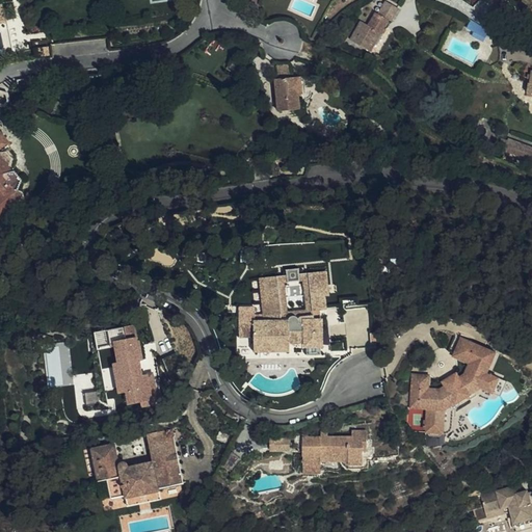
[(358,20),(347,38),(368,50),(387,19),(389,21),(396,7),(383,0),(376,12),(373,11),(366,24),(358,20)]
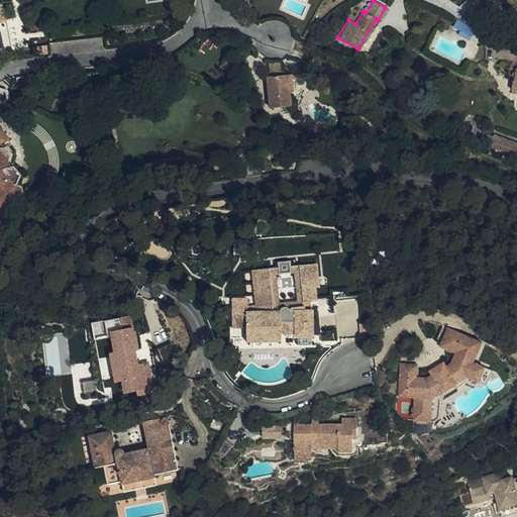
[(473,31),(459,25),(457,28),(455,33),(468,39),(473,31)]
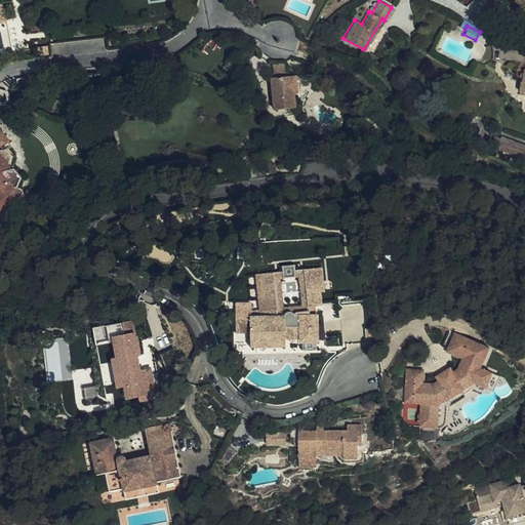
[(274,65),(275,78),(288,77),(287,63),(274,65)]
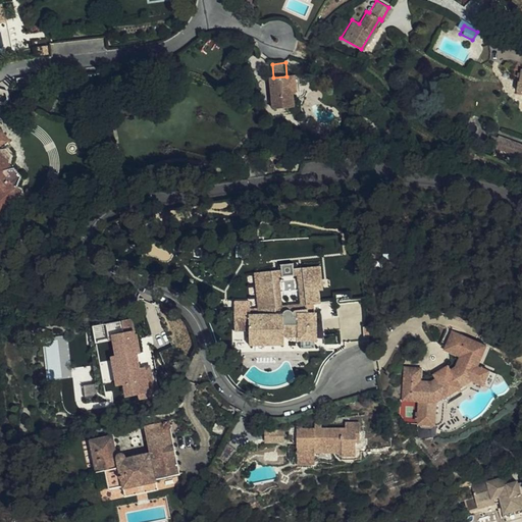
[(521,64),(520,64),(517,75),(515,74),(513,85),(521,87),(521,89),(521,91),(520,98),(521,98),(521,64)]
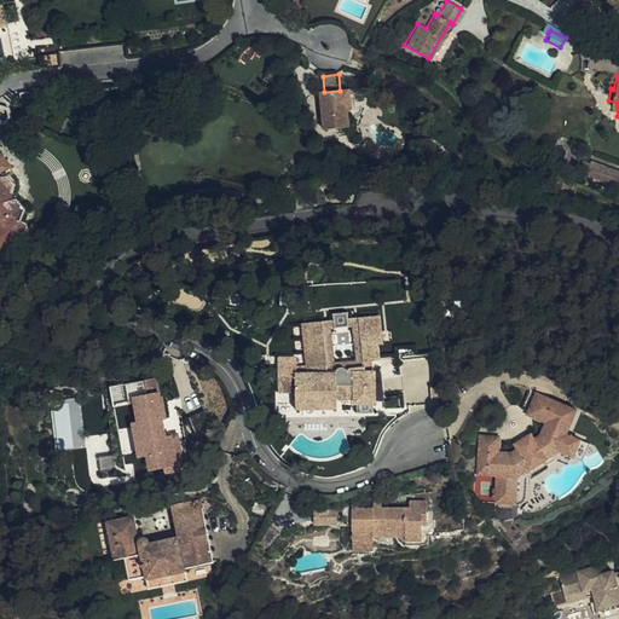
[(340,91),(324,92),(322,93),(324,131),(351,128),(350,111),(356,110),(353,90),(340,91)]
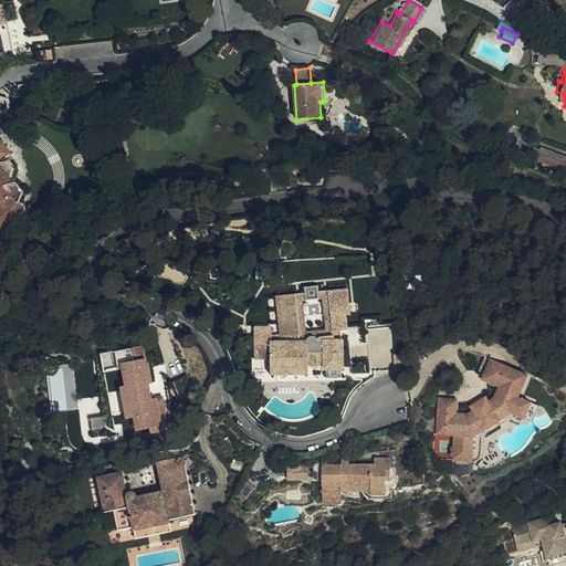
[(34,84),(17,85),(17,88),(20,88),(20,95),(35,94),(34,84)]
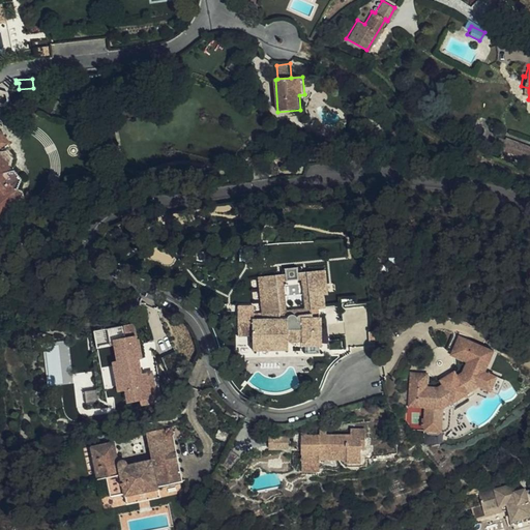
[(375,136),(378,128),(367,123),(364,130),(375,136)]
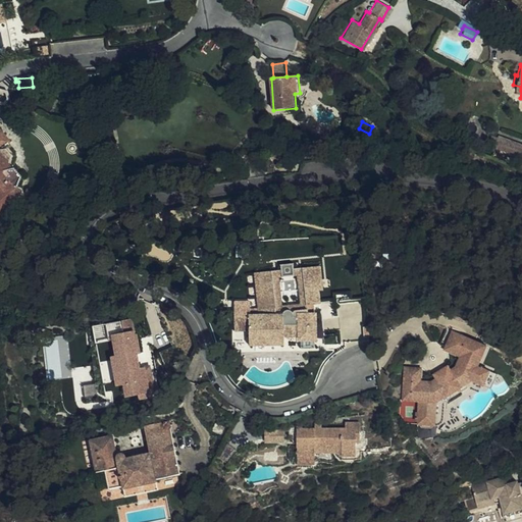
[(0,212),(4,210),(24,193),(17,186),(22,175),(15,167),(13,167),(7,168),(12,154),(7,148),(0,149),(0,148),(9,141),(10,141),(0,127),(0,212)]
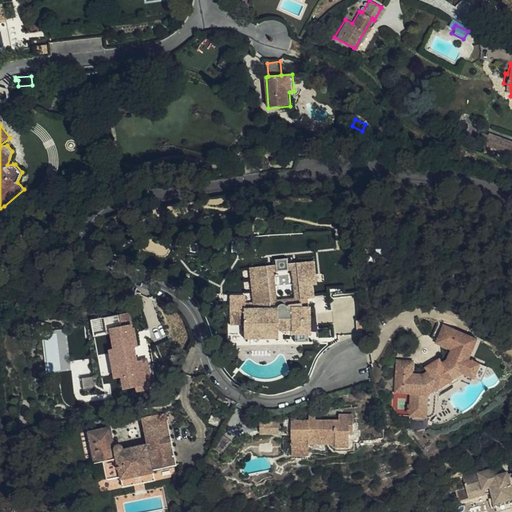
[(484,142),(488,135),(483,133),(479,140),(484,142)]
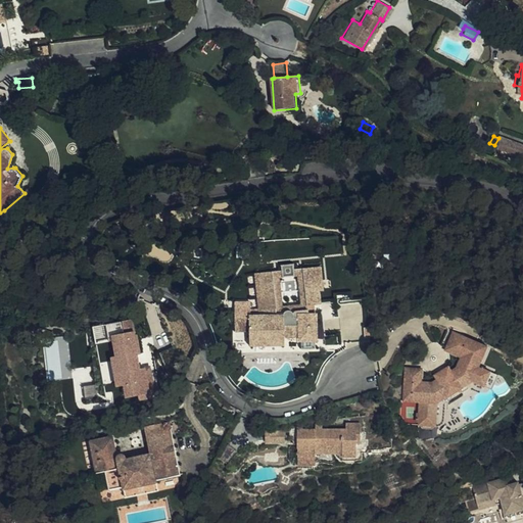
[(522,148),(498,138),(494,145),(494,147),(522,159),(522,148)]
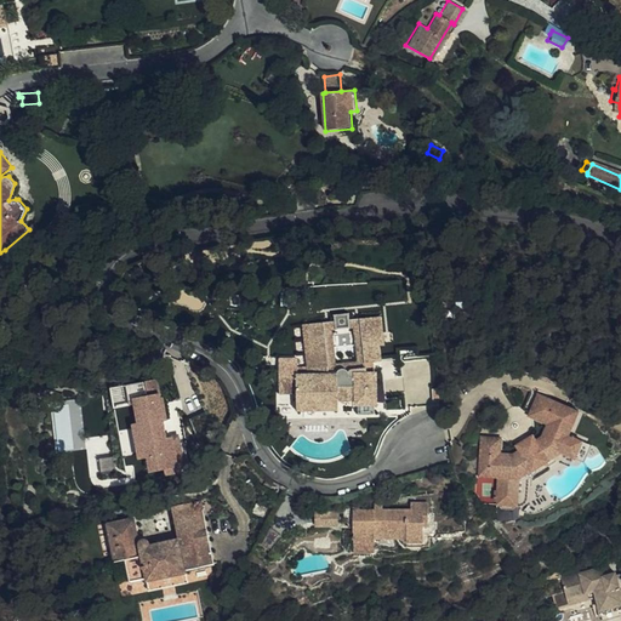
[(22,182),(11,167),(0,176),(0,177),(9,176),(15,183),(9,200),(16,199),(22,182)]
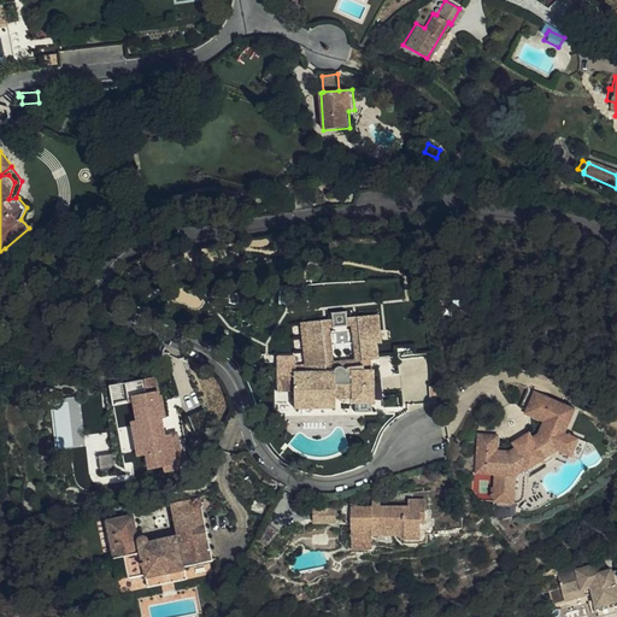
[(300,305),(301,287),(283,285),(282,303),(300,305)]
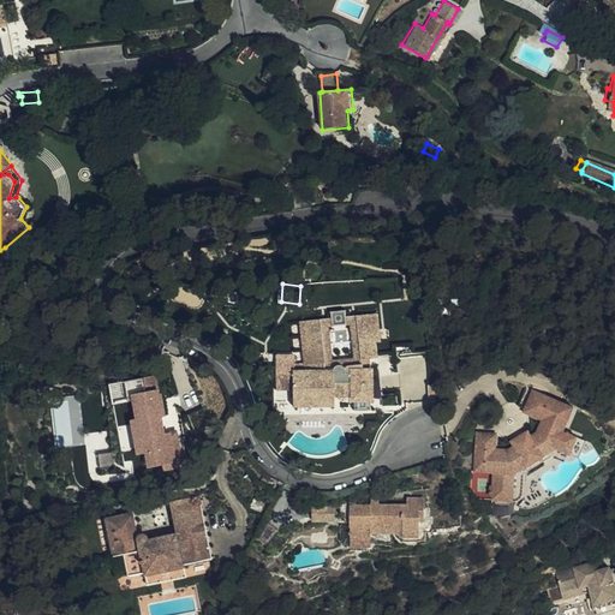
[(429,377),(428,359),(410,359),(411,378),(429,377)]
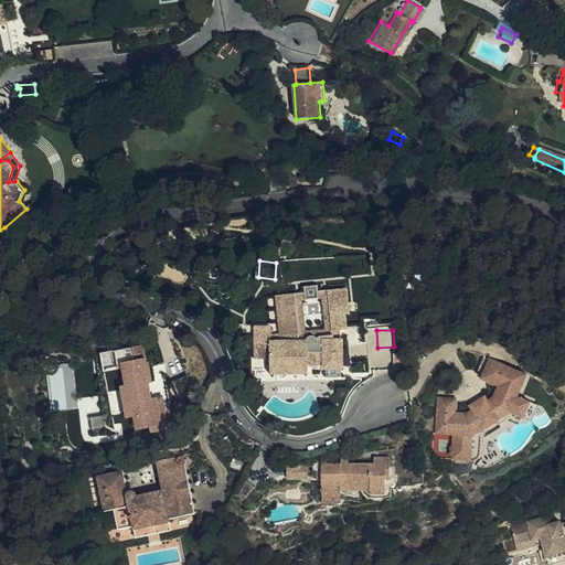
[(145,361),(141,343),(112,349),(115,368),(121,365),(125,382),(120,383),(123,396),(129,401),(131,414),(135,413),(137,424),(161,418),(157,396),(150,397),(148,383),(156,381),(155,373),(149,373),(147,361),(145,361)]
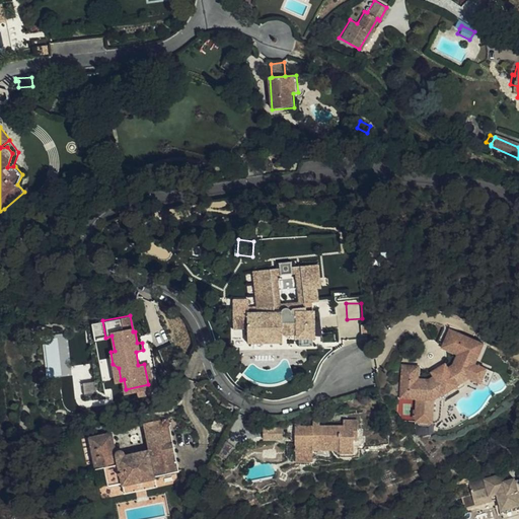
[(84,343),(86,342),(93,341),(90,323),(81,325),(84,343)]
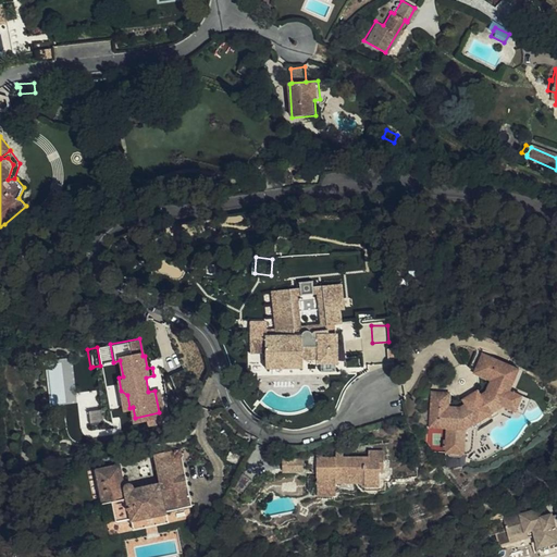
[(517,410),(523,394),(511,388),(519,368),(483,351),(474,372),(491,379),(486,391),(481,394),(478,390),(463,398),(466,404),(461,407),(461,406),(449,405),(450,392),(432,391),(431,425),(447,426),(447,440),(466,441),(467,432),(467,428),(477,421),(478,422),(493,413),(493,412),(505,405),(517,410)]
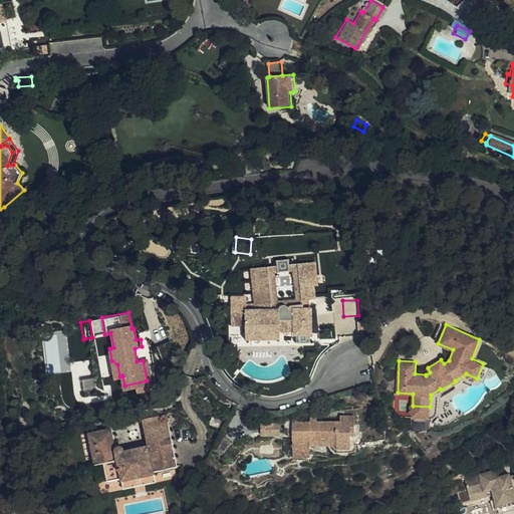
[(257,349),(258,355),(269,354),(269,352),(289,350),(289,348),(299,347),(296,326),(288,326),(288,329),(265,332),(264,328),(254,330),(254,333),(247,334),(249,350),(257,349)]
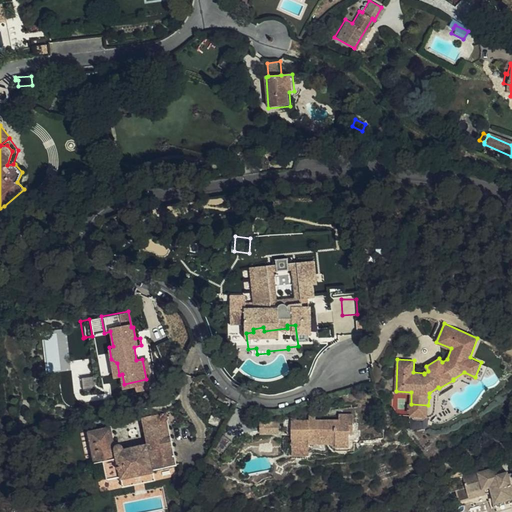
[(92,336),(85,337),(89,363),(96,362),(92,336)]
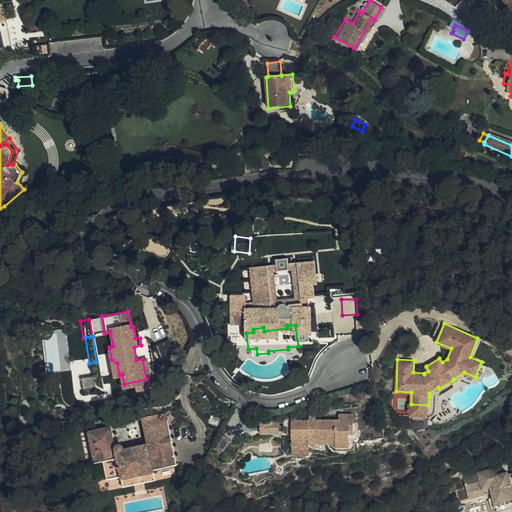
[(96,362),(89,363),(87,363),(89,377),(81,378),(83,391),(101,388),(96,362)]
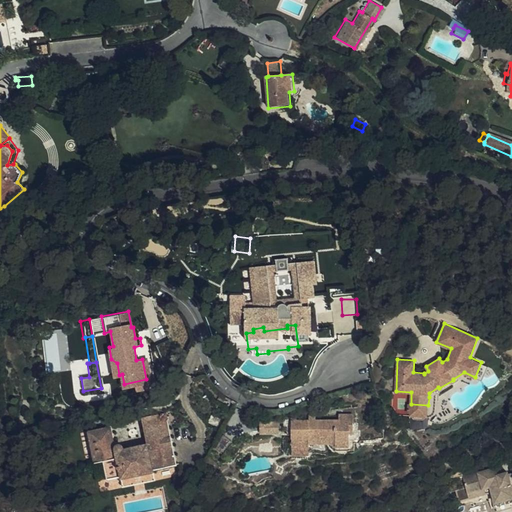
[(489,366),(481,362),(475,377),(483,381),(489,366)]
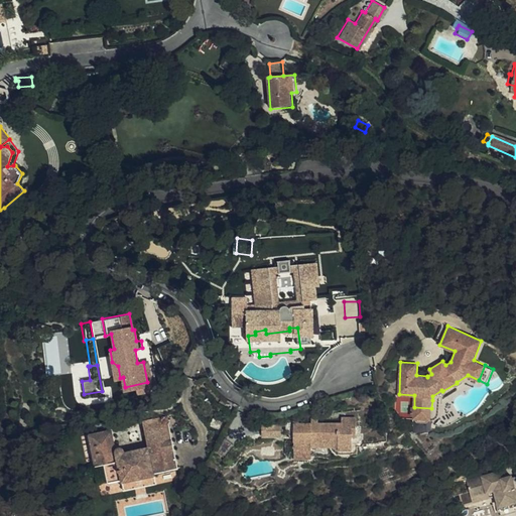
[(439,401),(432,400),(431,408),(430,419),(436,417),(438,415),(439,401)]
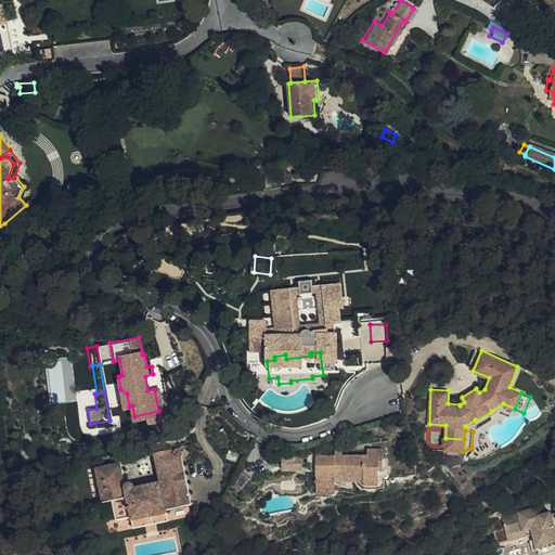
[(464,439),(446,438),(443,438),(442,447),(444,447),(444,450),(463,451),(464,439)]
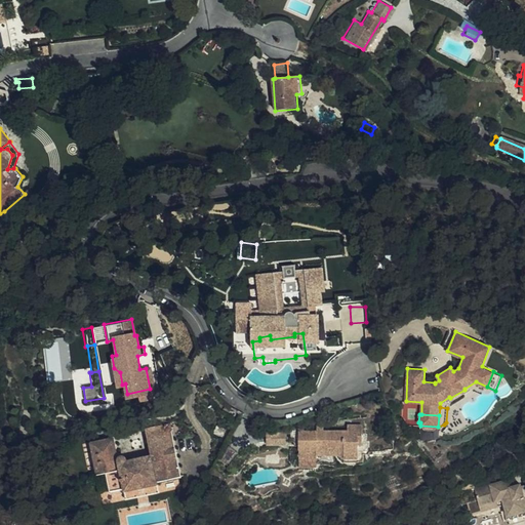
[(125,490),(159,483),(158,481),(183,476),(171,422),(148,428),(153,454),(127,459),(126,456),(123,454),(121,455),(119,457),(114,437),(91,441),(97,474),(107,473),(111,490),(124,487),(125,490)]
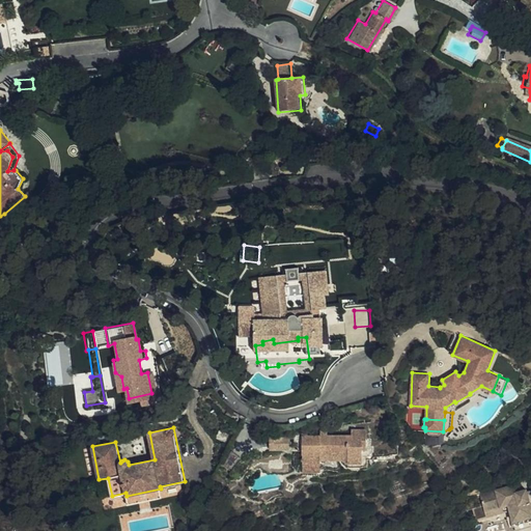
[(305,440),(314,476),(318,476),(318,466),(319,458),(345,459),(345,466),(344,473),(359,473),(359,472),(364,472),(364,465),(369,465),(369,455),(362,454),(363,436),(347,435),(347,442),(323,441),(324,437),(315,436),(315,441),(305,440)]
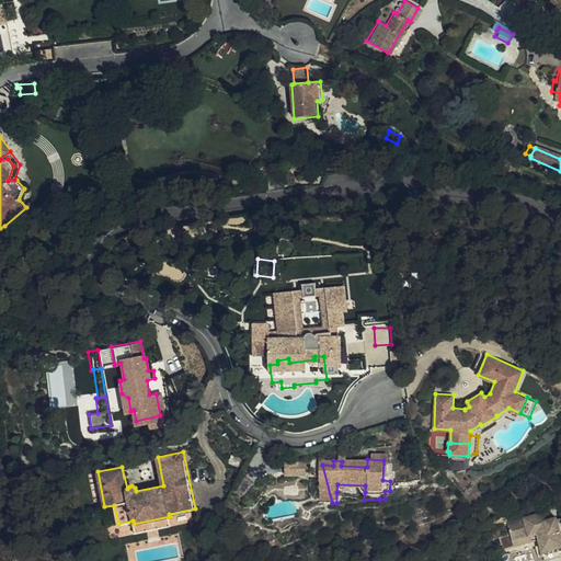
[(318,503),(332,503),(322,465),(315,464),(313,478),(319,478),(318,502),(318,503)]
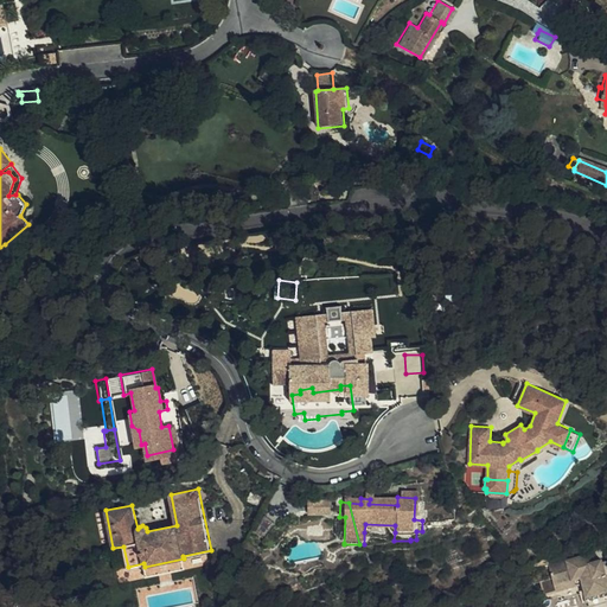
[(331,516),(331,506),(308,505),(307,515),(331,516)]
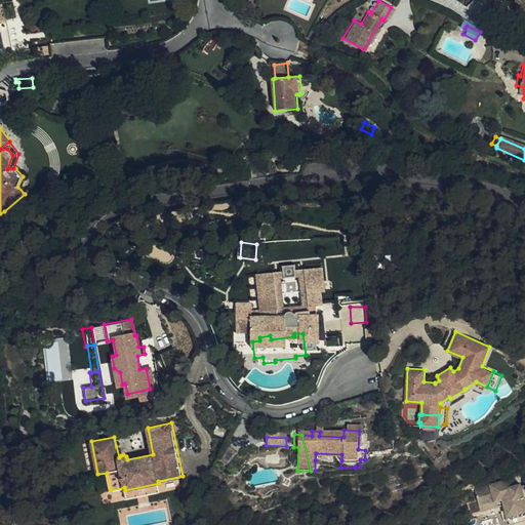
[(89,442),(83,443),(88,465),(94,463),(89,442)]
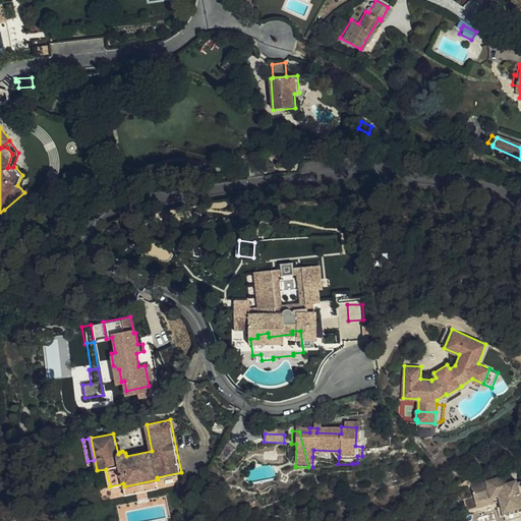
[(236,450),(227,444),(219,460),(225,464),(236,450)]
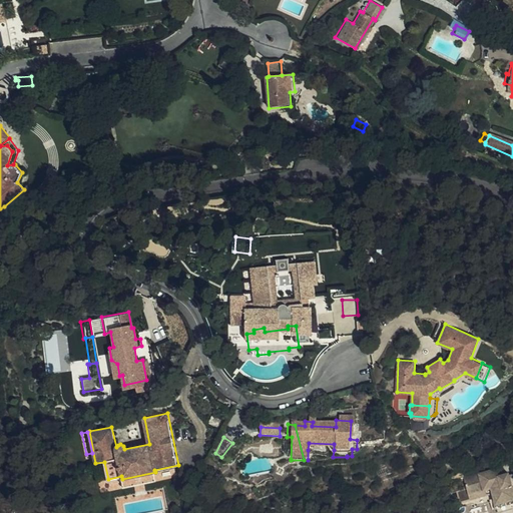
[(282,458),(291,459),(292,437),(287,437),(287,442),(282,442),(282,458)]
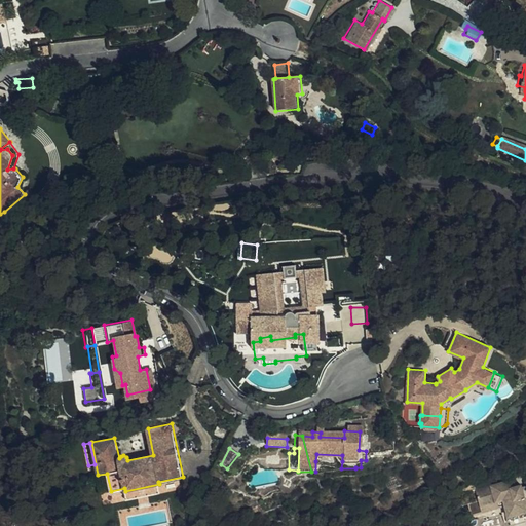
[(512,525),(525,521),(525,498),(525,499),(525,498),(525,485),(522,486),(521,483),(512,486),(510,480),(462,493),(464,505),(470,503),(475,523),(485,520),(488,520),(489,522),(506,517),(509,523),(511,523),(511,525),(512,525)]
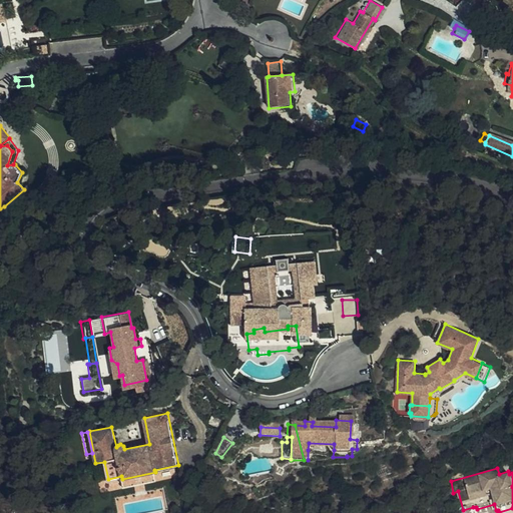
[(156,481),(155,472),(122,479),(124,487),(156,481)]
